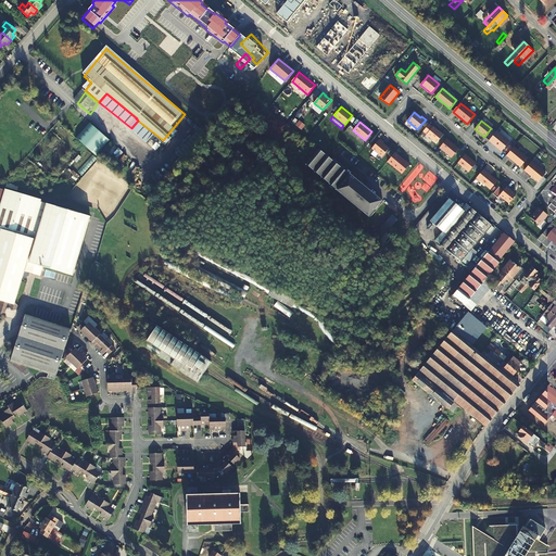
[(422,131),(439,144),(445,137),(436,128),(434,129),(429,124),(422,131)]
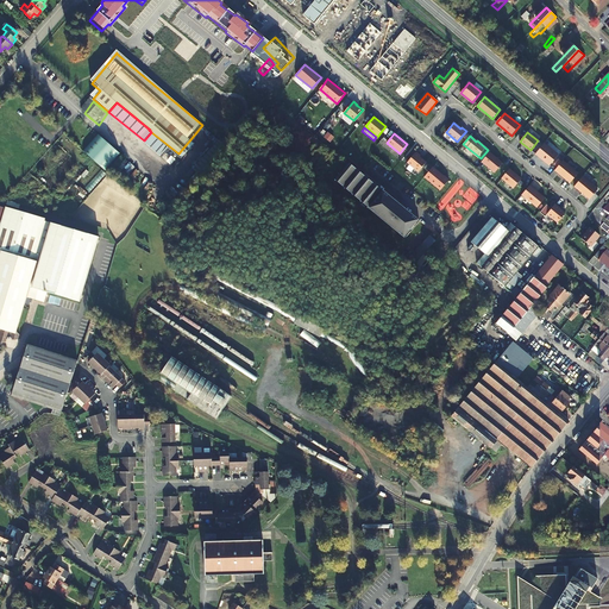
[(125,157),(101,138),(88,156),(111,175),(125,157)]
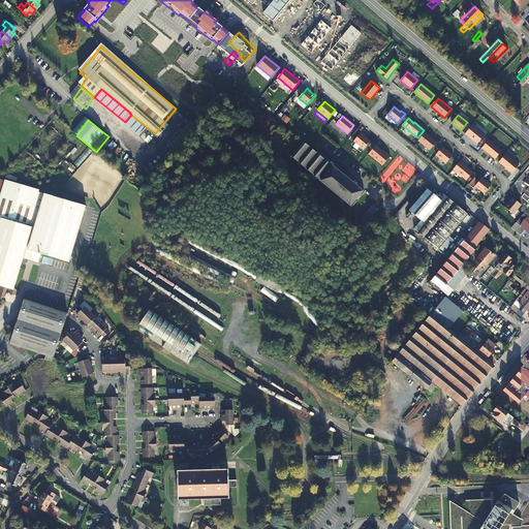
[(166,120),(155,133),(161,138),(172,125),(166,120)]
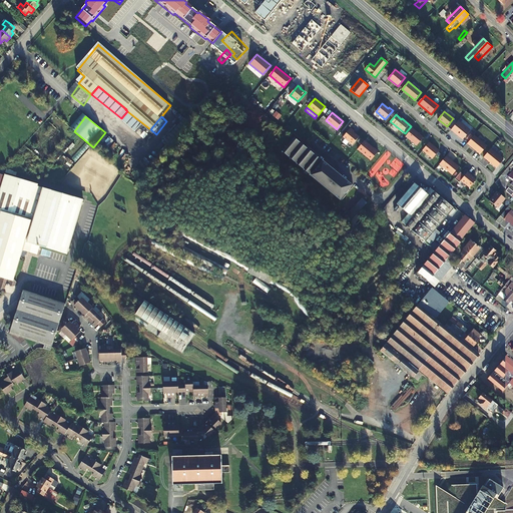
[(240,145),(245,139),(224,119),(219,124),(240,145)]
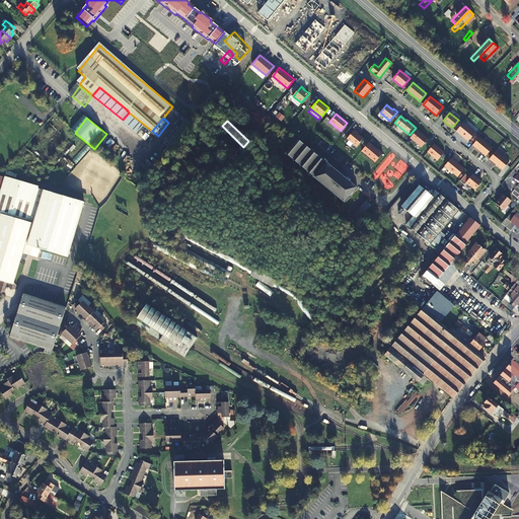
[(463,123),(456,132),(468,141),(475,132),(463,123)]
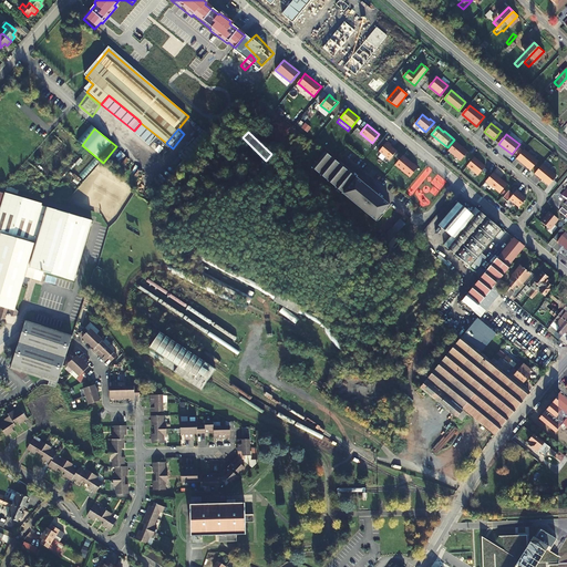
[(388,142),(379,152),(390,161),(397,151),(391,146),(391,145),(388,142)]
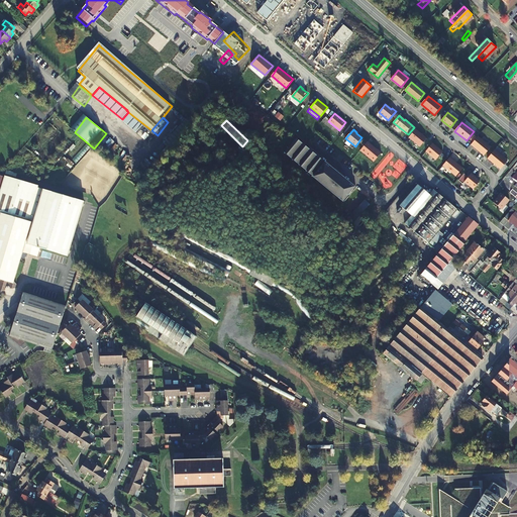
[(426,138),(415,129),(408,137),(420,146),(426,138)]
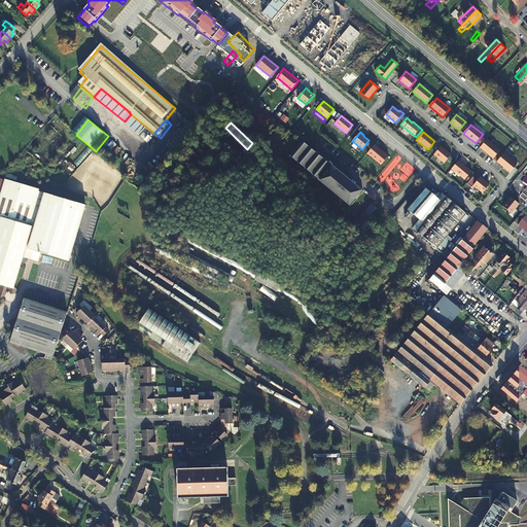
[(487,139),(480,147),(493,159),(500,150),(487,139)]
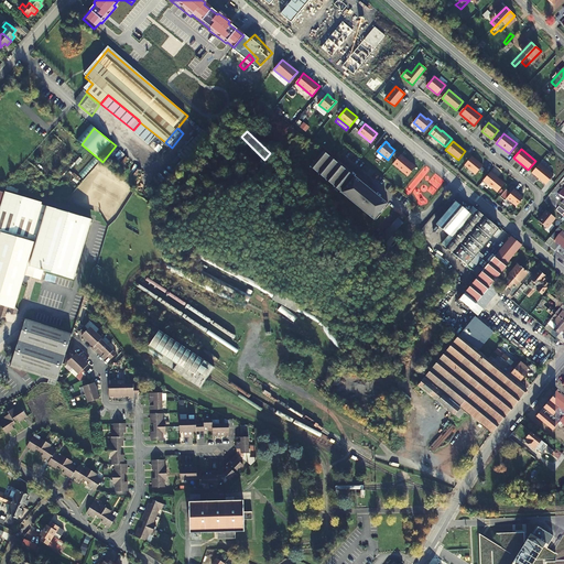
[(337,163),(324,152),(311,166),(376,220),(389,206),(383,202),(337,163)]
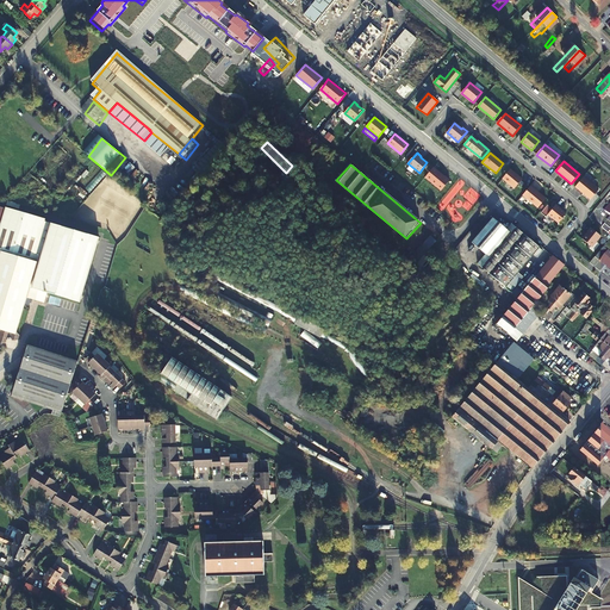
[(522,179),(510,169),(502,179),(514,190),(522,179)]
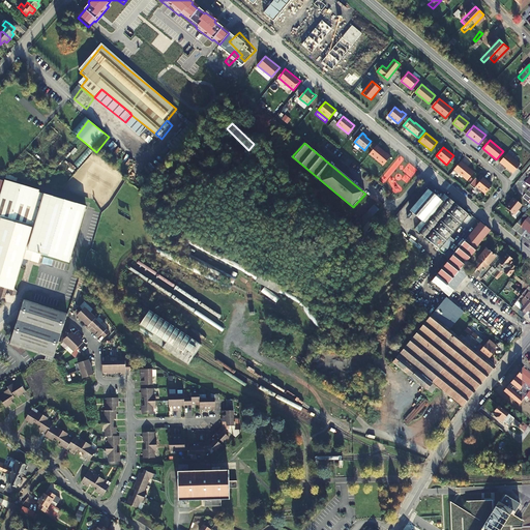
[(506,154),(499,163),(512,174),(520,165),(506,154)]
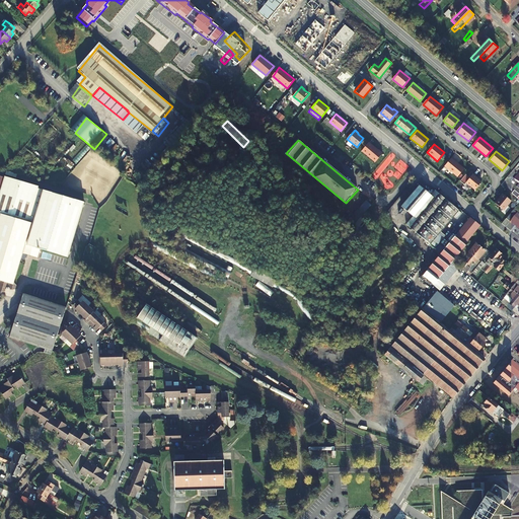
[(451,158),(444,166),(457,177),(464,169),(451,158)]
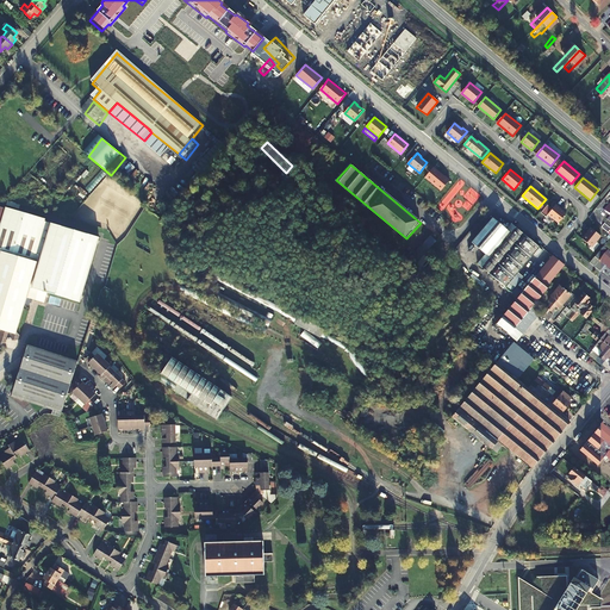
[(552,209),(547,205),(541,213),(546,217),(547,215),(558,224),(566,213),(555,205),(552,209)]
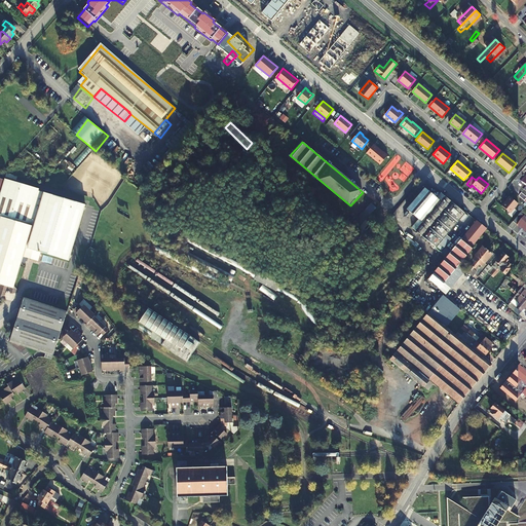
[(0,284),(14,288),(14,287),(22,262),(24,254),(28,255),(40,258),(41,252),(52,255),(70,260),(85,203),(39,190),(39,188),(3,178),(3,179),(0,178),(0,284)]
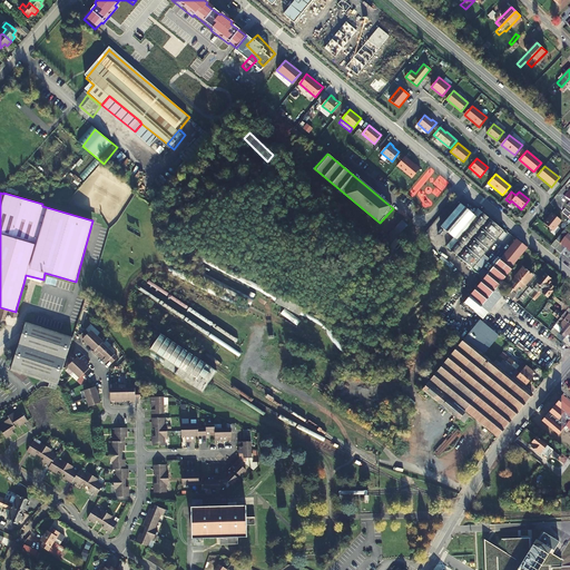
[(446,246),(472,269),(504,232),(478,209),(473,214),(461,203),(441,227),(454,237),(446,246)]
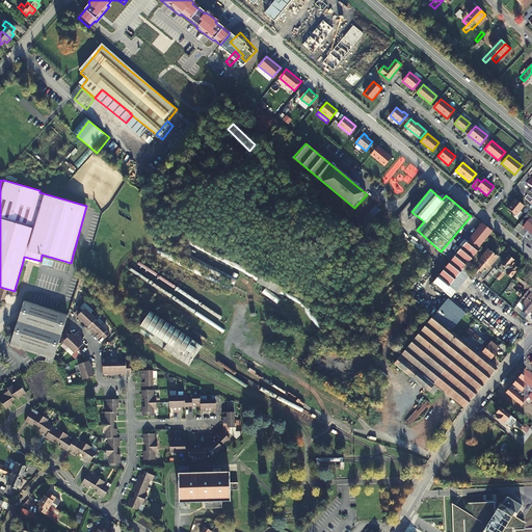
[(507,208),(515,215),(524,206),(514,198),(511,202),(512,203),(507,208)]
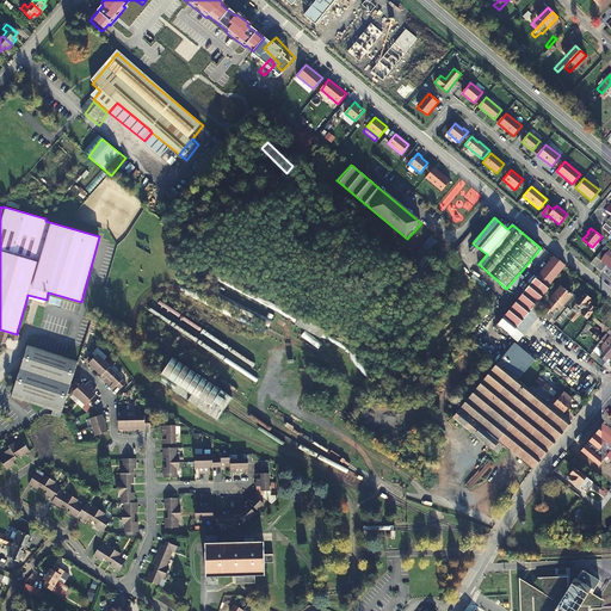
[(542,247),(541,248),(506,289),(519,298),(554,257),(542,247)]
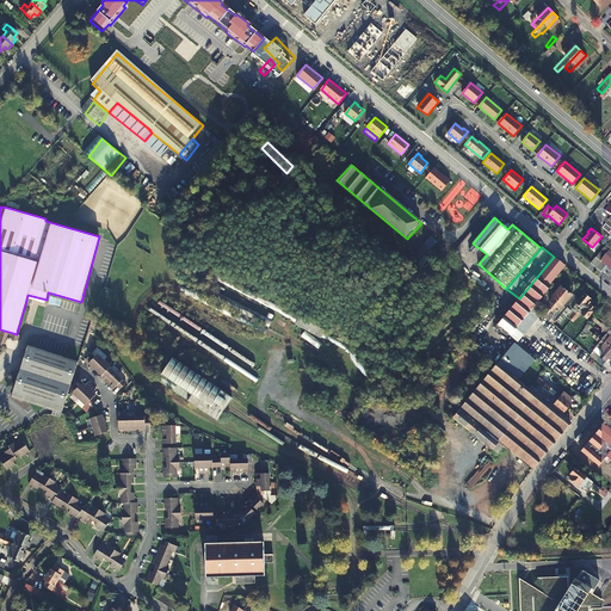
[(604,264),(610,269),(610,252),(609,251),(600,261),(604,265),(604,264)]
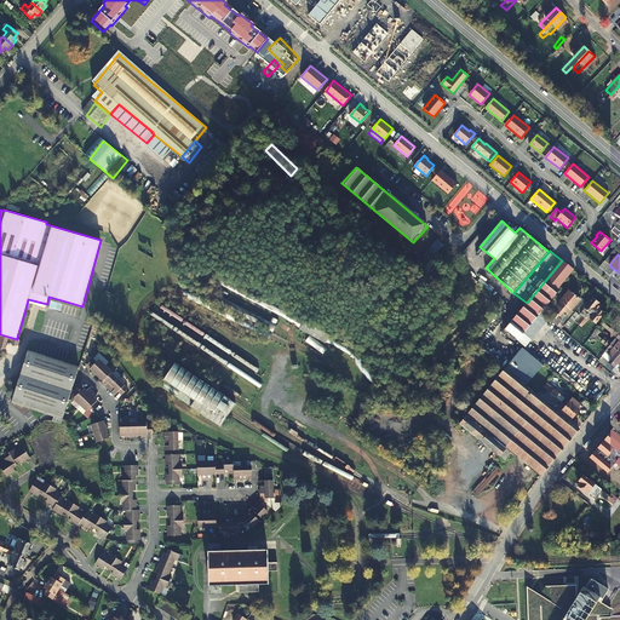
[(517,342),(541,313),(558,292),(557,291),(574,270),(562,260),(527,303),(505,329),(517,342)]
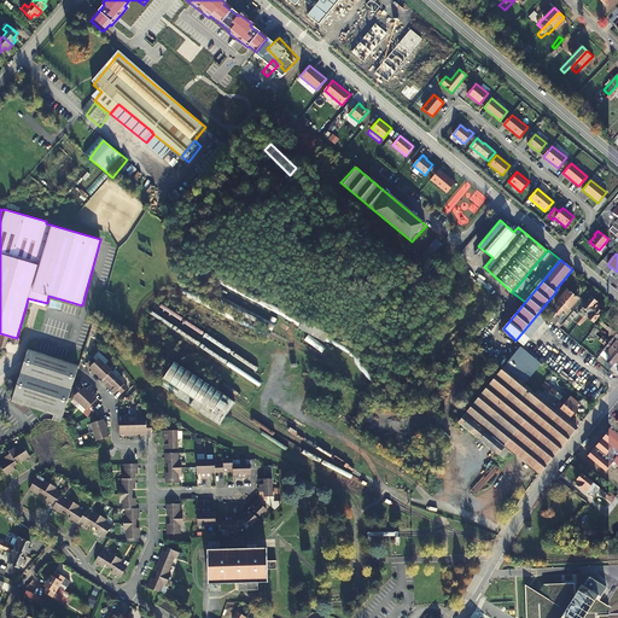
[(553,312),(555,315),(572,295),(567,290),(559,299),(560,301),(557,304),(558,305),(553,312)]
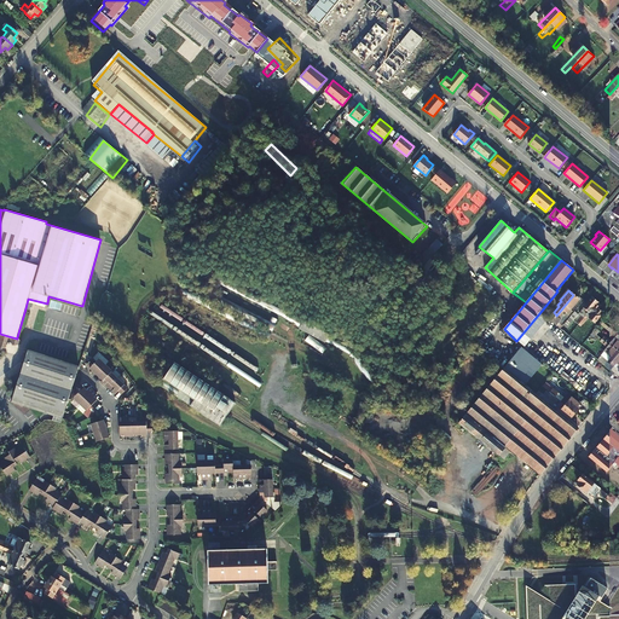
[(579,300),(573,295),(556,316),(560,318),(566,312),(567,313),(570,308),(571,310),(579,300)]
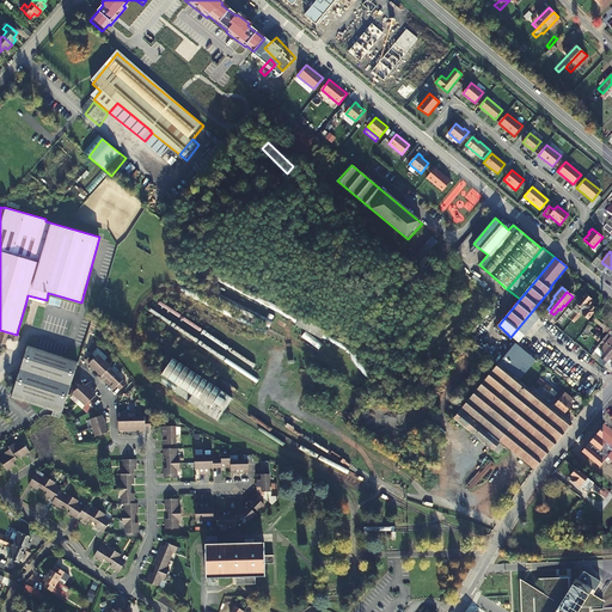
[(577,305),(582,308),(585,306),(588,308),(591,306),(592,304),(589,301),(591,300),(586,295),(577,305)]
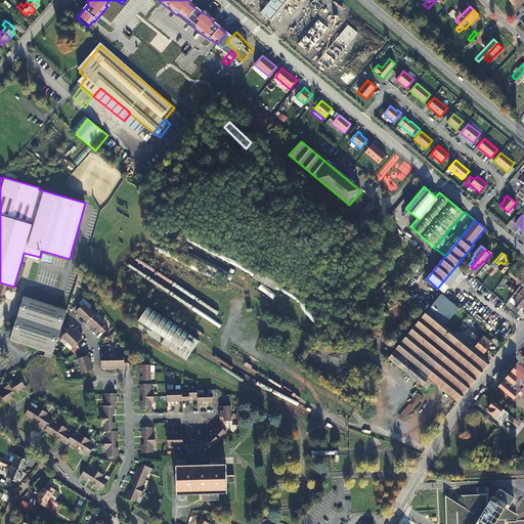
[(195,297),(136,258),(133,262),(192,301),(195,297)]
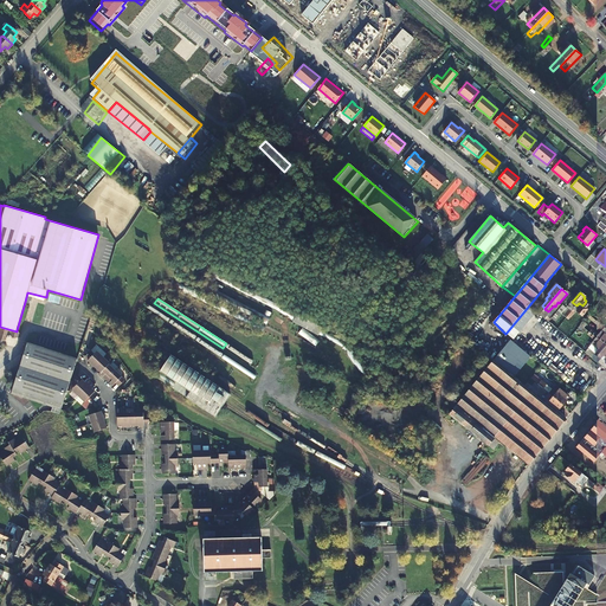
[(579,303),(577,305),(575,308),(579,310),(577,311),(582,316),(591,307),(585,303),(582,305),(579,303)]
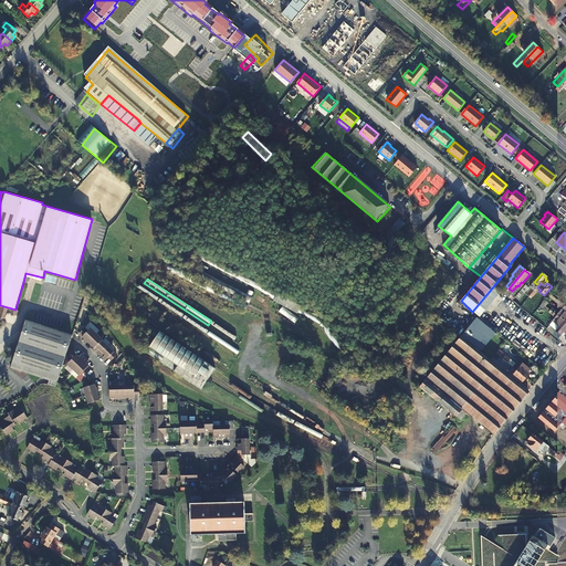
[(234,347),(137,284),(134,290),(237,356),(240,350),(234,347)]
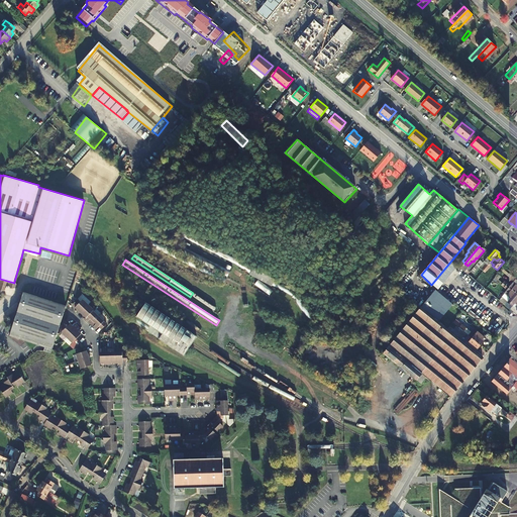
[(16,284),(14,282),(14,283),(0,279),(0,290),(0,291),(4,291),(5,287),(9,286),(11,289),(15,288),(16,284)]
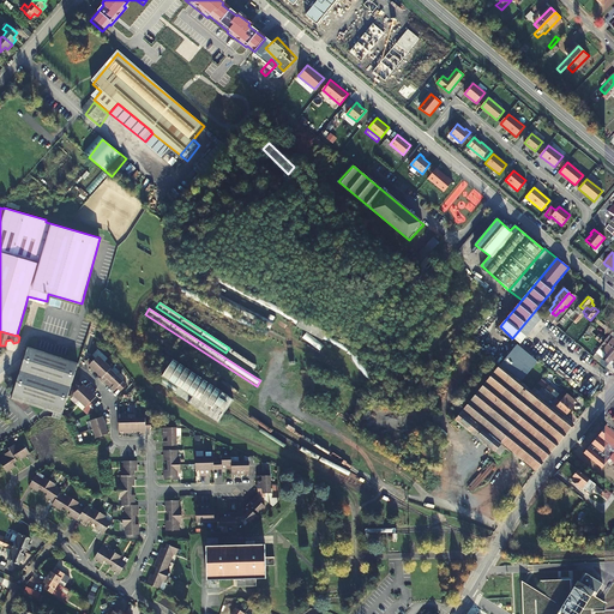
[(597,337),(613,350),(613,341),(613,339),(611,343),(607,339),(606,341),(600,336),(597,337)]
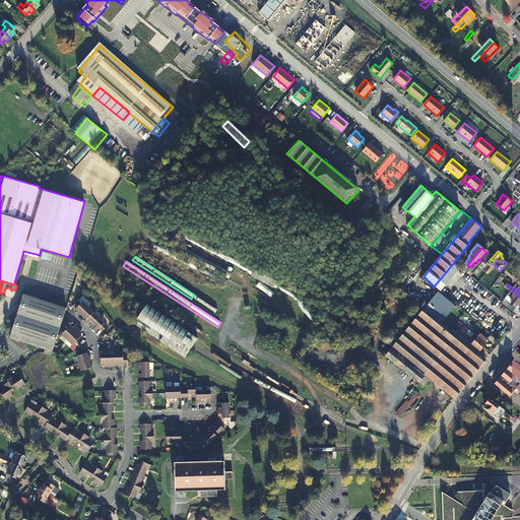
[(519,297),(506,285),(505,287),(511,291),(510,293),(513,296),(511,298),(514,301),(511,305),(516,309),(518,306),(519,307),(519,297)]
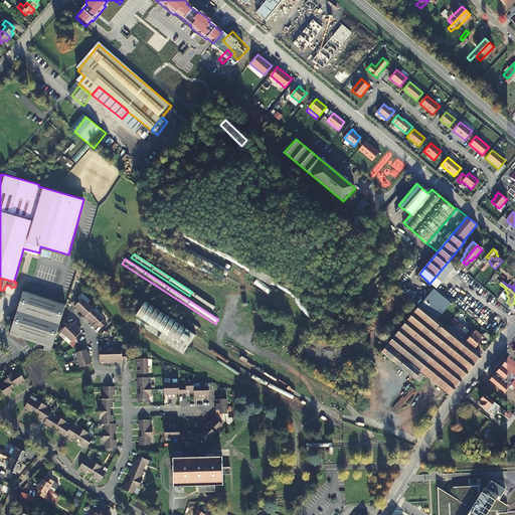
[(413,302),(382,340),(388,345),(382,352),(413,378),(415,379),(419,383),(425,376),(450,395),(481,356),(472,349),(462,341),(462,340),(437,320),(439,318),(451,304),(447,300),(434,289),(419,306),(413,302)]
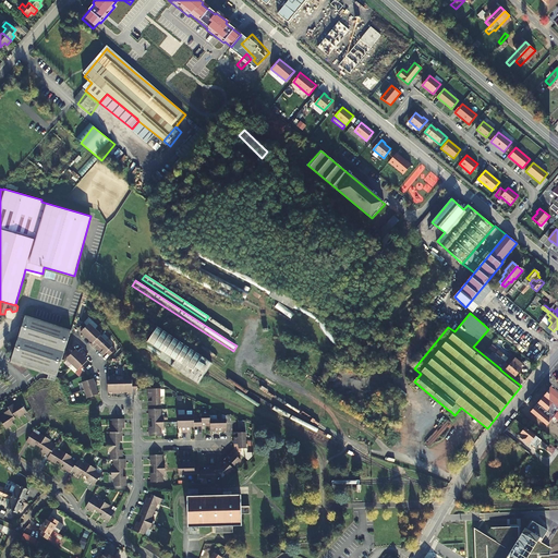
[(24,322),(10,364),(49,375),(48,379),(56,381),(57,377),(63,360),(72,331),(27,318),(24,322)]
